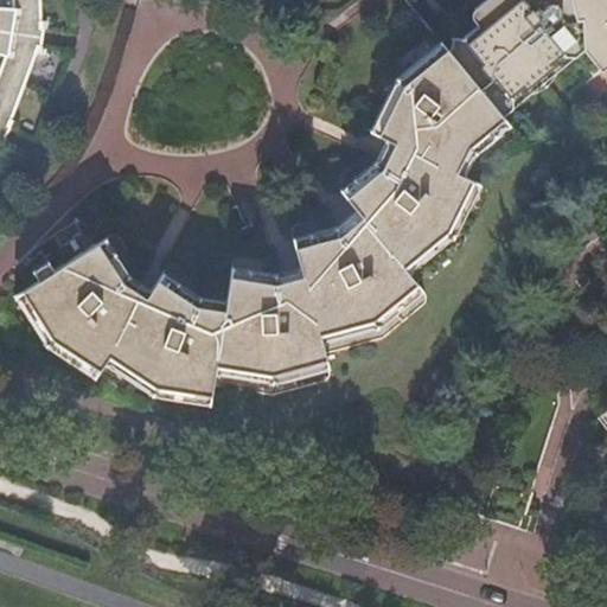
[(0,0),(0,153),(5,147),(0,144),(0,133),(4,128),(14,133),(18,126),(12,121),(36,53),(43,55),(45,48),(36,45),(38,30),(48,31),(49,24),(40,23),(39,0),(0,0)]
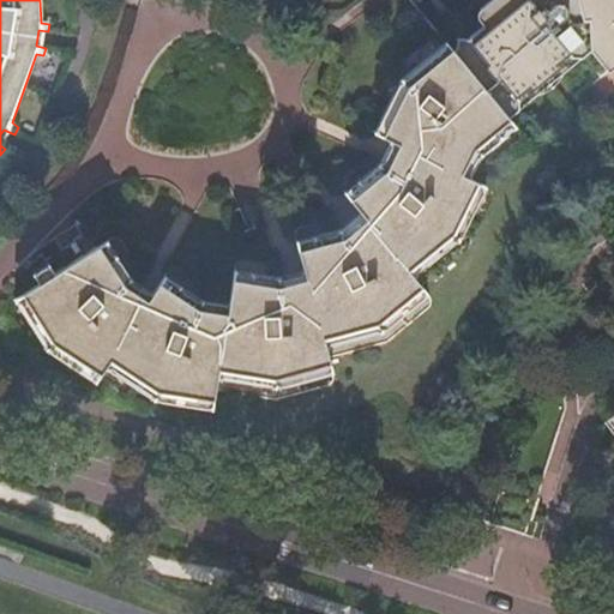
[(306,366),(324,363),(327,362),(321,337),(374,323),(420,287),(407,271),(450,235),(475,184),(459,175),(474,145),(518,109),(518,101),(516,98),(566,58),(578,60),(589,52),(599,62),(607,54),(613,54),(613,0),(503,0),(498,5),(495,16),(467,38),(456,38),(453,48),(407,88),(381,138),(397,145),(384,172),(349,202),(365,221),(342,240),(298,253),(304,282),(277,289),(232,282),(224,315),(196,312),(158,287),(145,304),(122,288),(96,247),(22,295),(52,342),(98,375),(110,359),(139,378),(148,373),(158,368),(169,365),(181,362),(193,361),(205,360),(217,361),(239,365),(260,367),(283,367),(306,366)]
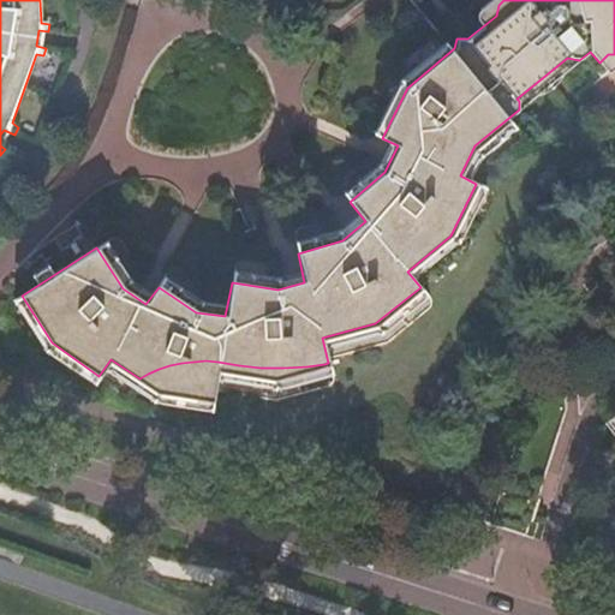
[(321,59),(330,64),(332,65),(340,48),(329,42),(321,59)]
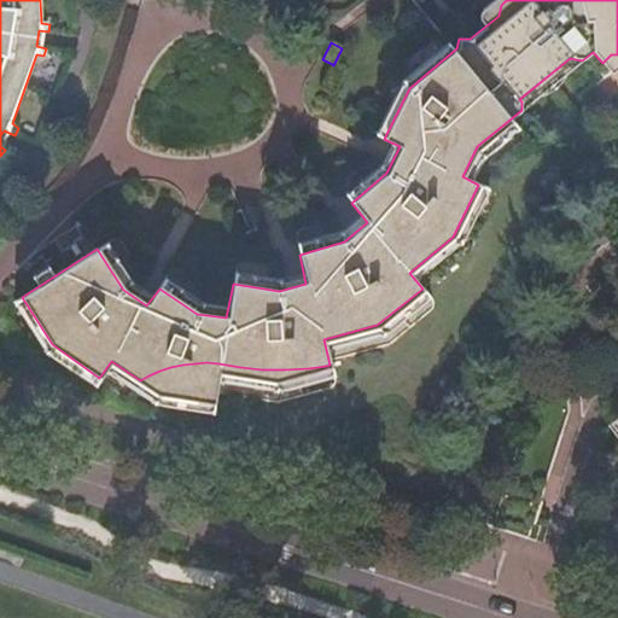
[(617,66),(617,54),(611,54),(602,63),(607,65),(612,68),(617,66)]
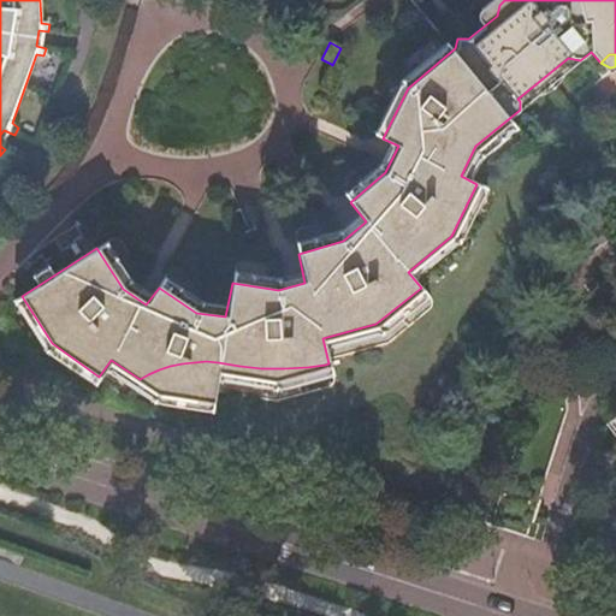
[(520,101),(520,110),(580,60),(568,58),(517,99),(520,101)]
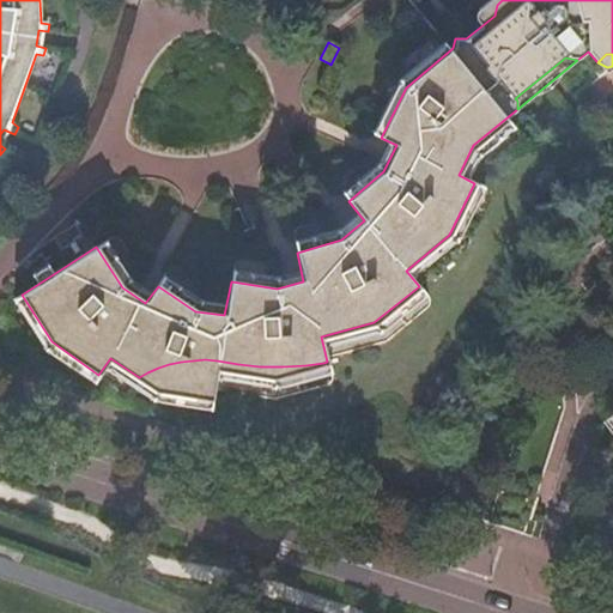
[(553,176),(539,206),(546,210),(562,180),(553,176)]
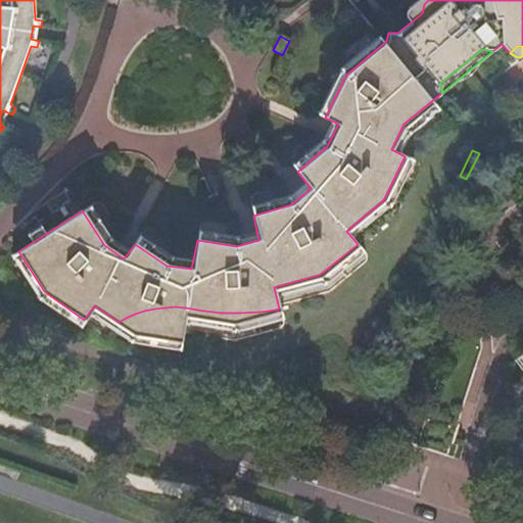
[(105,157),(94,176),(102,181),(113,162),(105,157)]
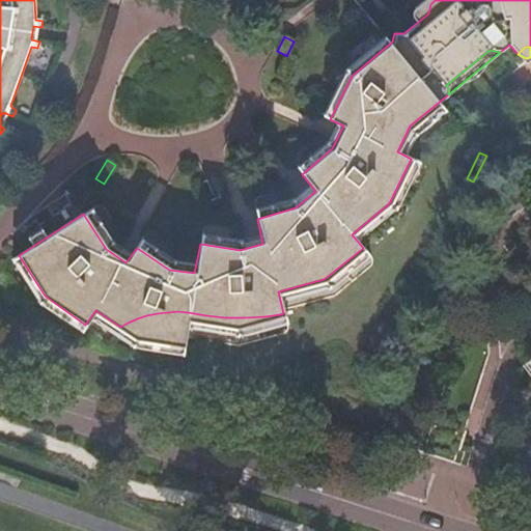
[(418,273),(415,281),(423,285),(426,277),(418,273)]
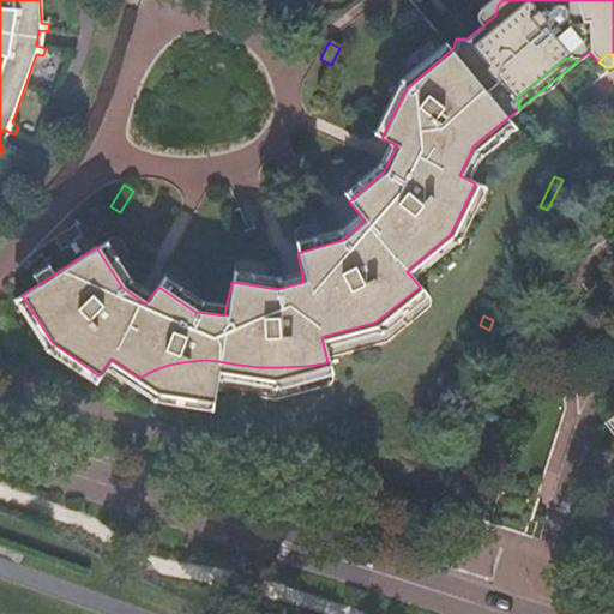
[(487,335),(480,325),(470,333),(477,343),(487,335)]
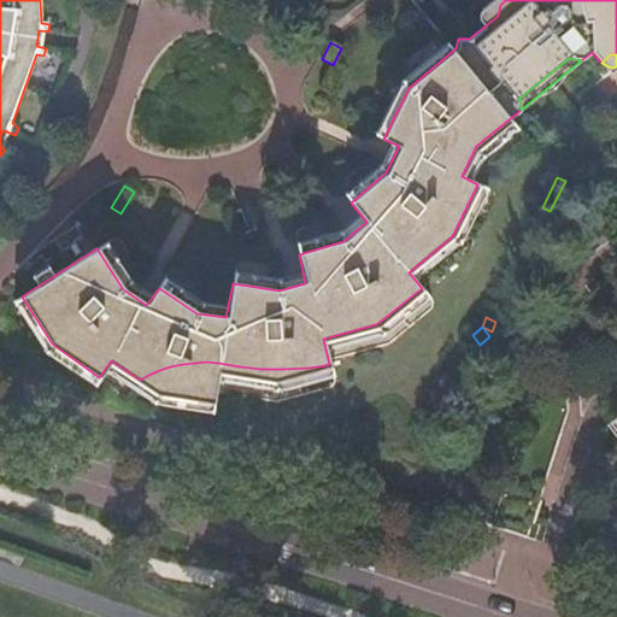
[(271,380),(325,365),(307,368),(285,369),(262,369),(240,366),(218,363),(206,362),(194,363),(182,364),(170,366),(159,370),(148,375),(140,380),(156,391),(213,400),(218,371),(271,380)]
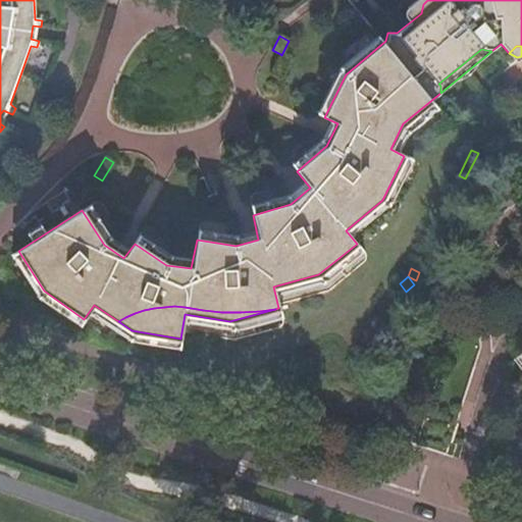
[(306,362),(284,368),(286,374),(308,367),(306,362)]
